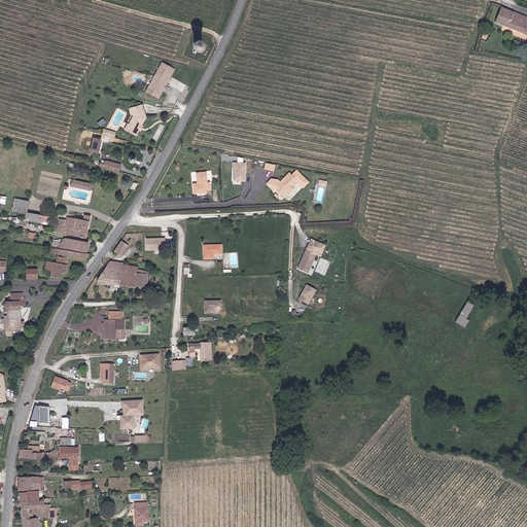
[(526,19),(500,8),(495,24),(526,35),(526,19)]
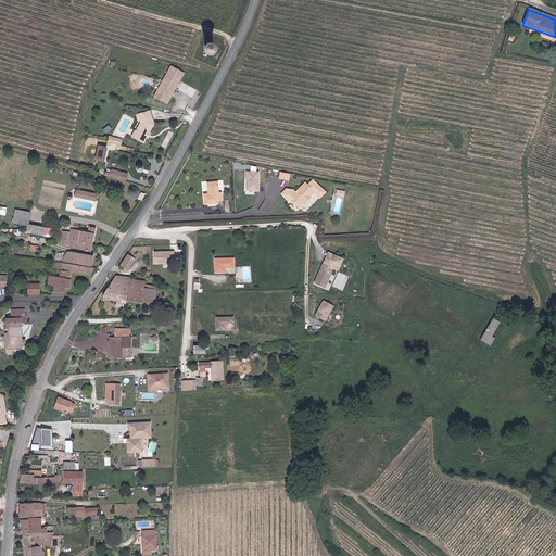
[(185,72),(172,65),(155,96),(167,102),(173,93),(174,90),(178,83),(179,80),(185,72)]
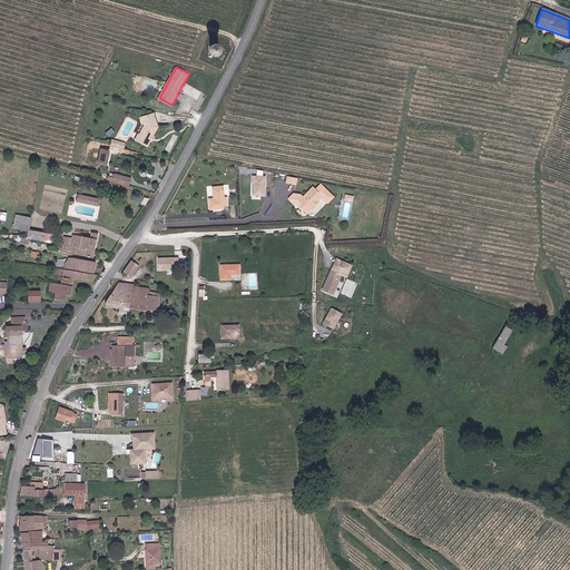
[(158,125),(154,112),(141,116),(145,125),(139,134),(143,136),(139,140),(148,145),(158,125)]
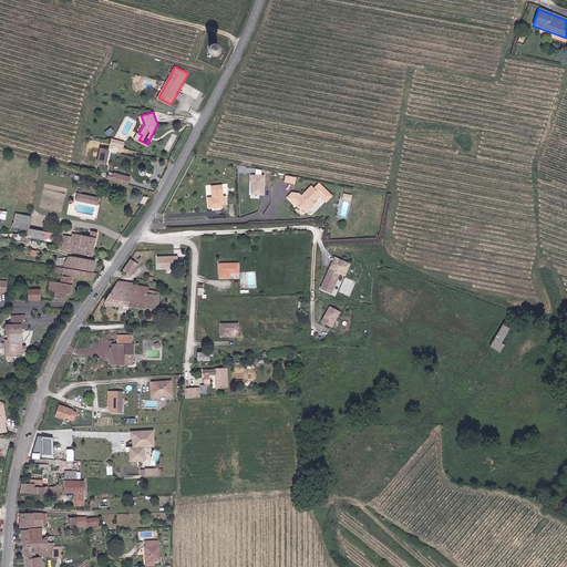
[(264,195),(266,174),(263,174),(263,169),(256,168),(256,174),(251,174),(250,194),(264,195)]
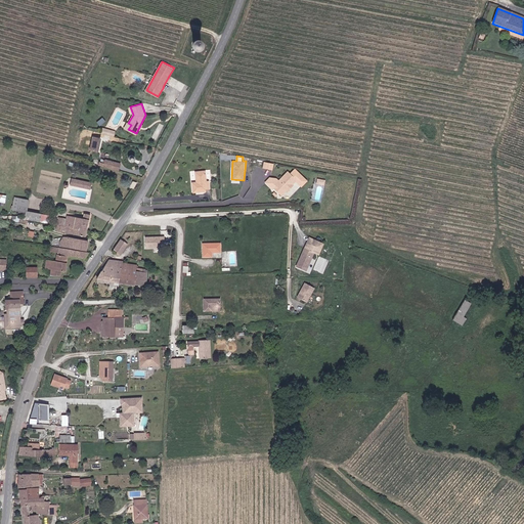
[(104,163),(103,167),(120,171),(122,165),(114,163),(114,161),(106,159),(105,163),(104,163)]
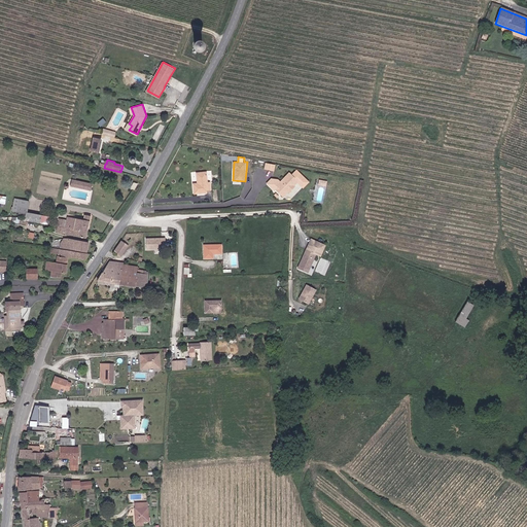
[(295,185),(300,181),(306,186),(310,182),(304,176),(299,171),(293,176),(291,173),(277,188),(284,195),(289,189),(291,191),(296,186),(295,185)]
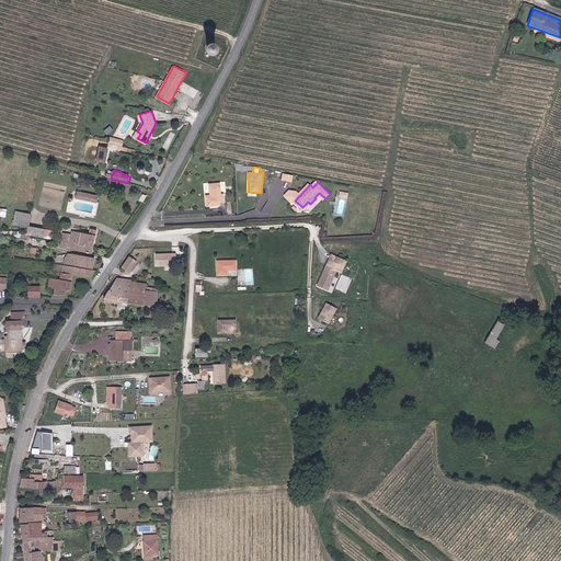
[(213,196),(208,197),(209,207),(224,206),(224,204),(227,204),(226,195),(224,195),(222,184),(212,185),(213,196)]
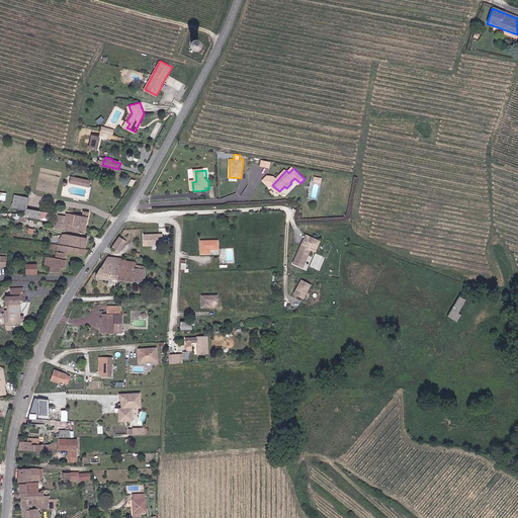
[(72,176),(71,182),(71,183),(90,186),(91,180),(72,176)]
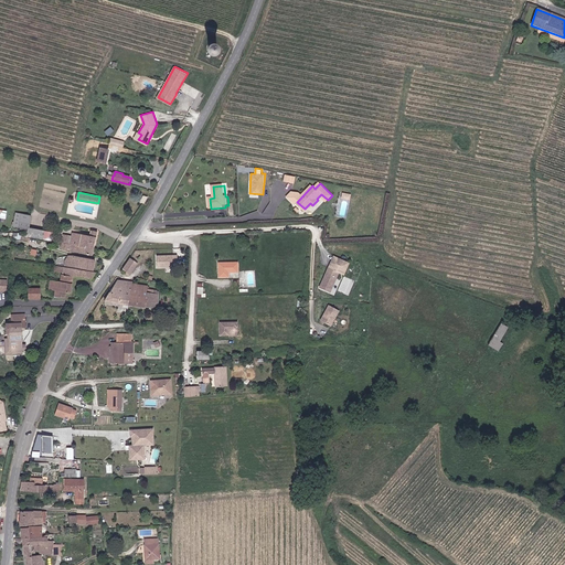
[(30,227),(31,216),(31,215),(30,215),(21,214),(20,227),(22,227),(30,227)]
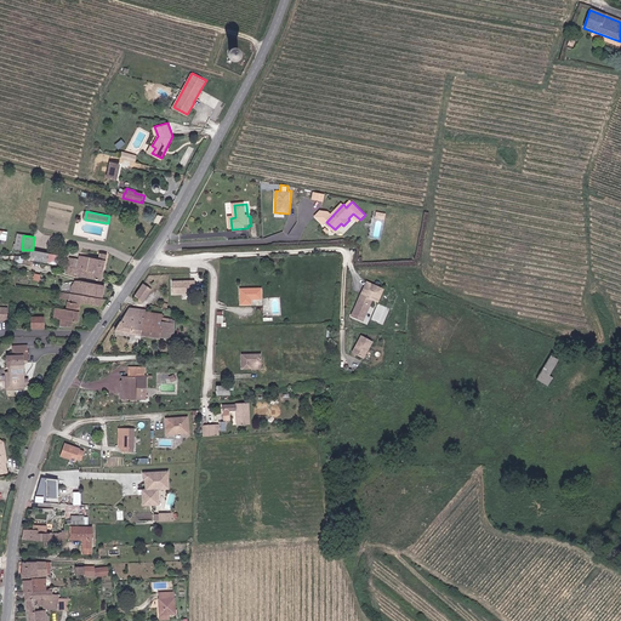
[(46,252),(33,250),(33,256),(33,258),(45,261),(46,252)]
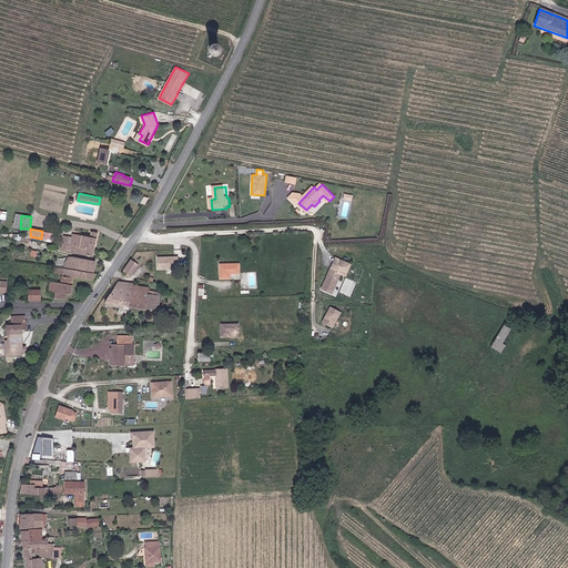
[(60,242),(68,243),(95,249),(99,232),(92,231),(91,236),(75,233),(74,237),(64,235),(64,237),(61,237),(60,242)]
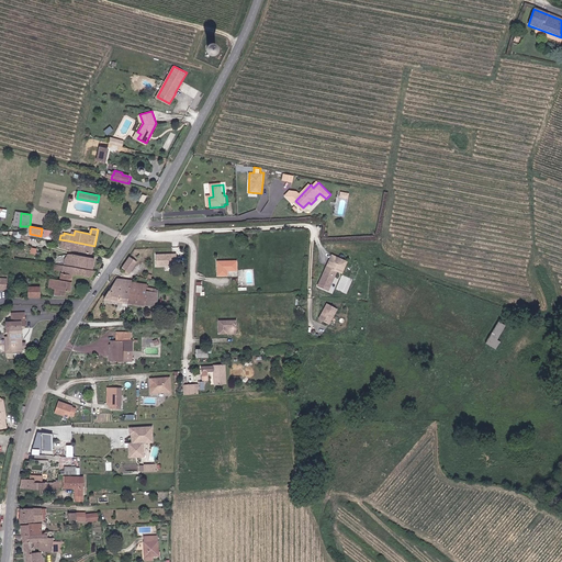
[(93,254),(94,246),(67,240),(65,249),(93,254)]
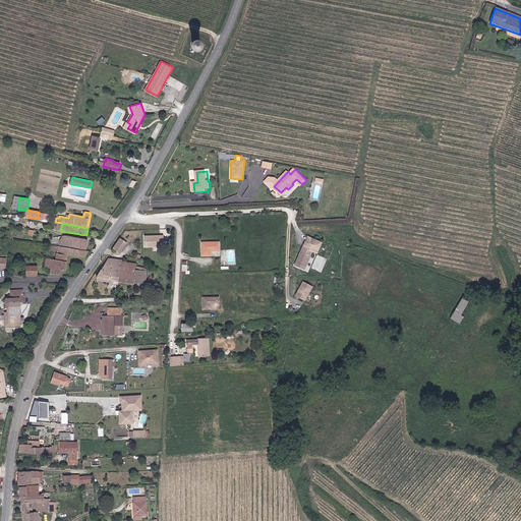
[(62,241),(68,241),(69,235),(63,234),(55,237),(54,243),(61,244),(62,241)]
